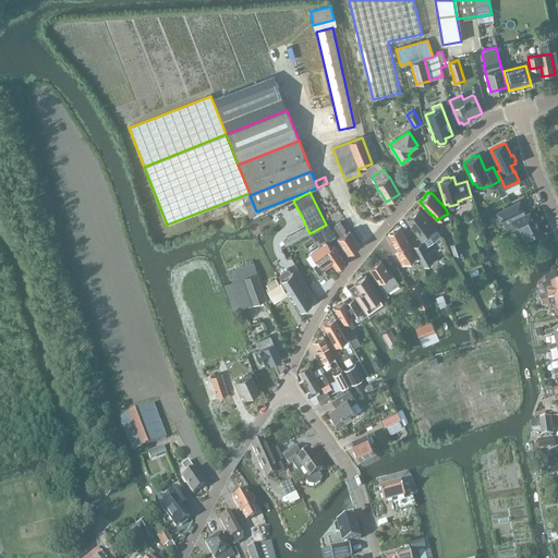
[(510,220),(522,244),(525,242),(526,244),(529,245),(537,242),(537,240),(536,238),(541,235),(536,227),(537,226),(535,219),(533,220),(530,211),(524,214),(522,210),(523,209),(519,201),(496,213),(500,221),(510,216),(511,220),(510,220)]
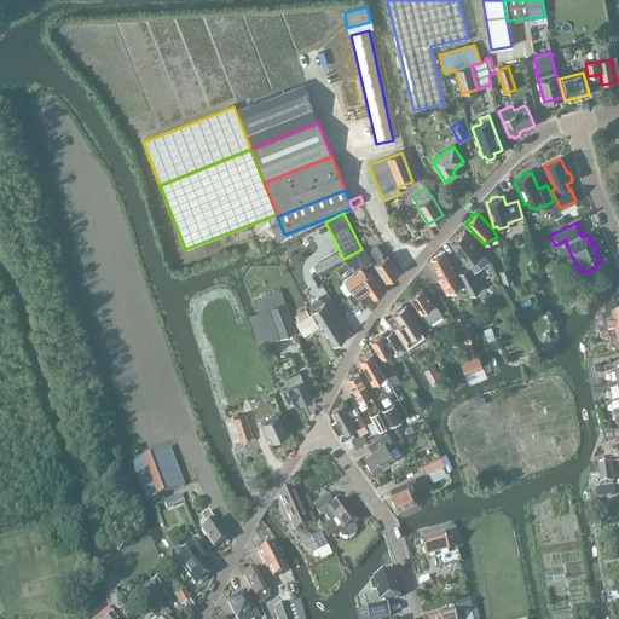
[(450,243),(466,264),(480,253),(466,232),(450,243)]
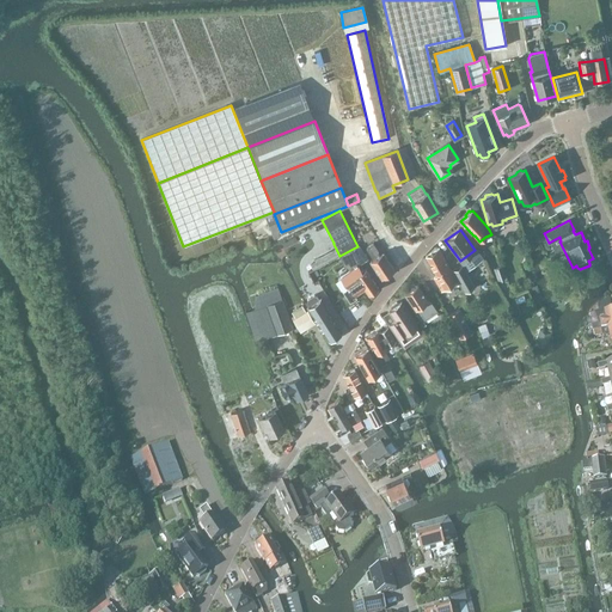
[(381,279),(395,269),(383,252),(379,255),(378,252),(378,251),(373,243),(366,248),(372,256),(373,255),(375,258),(371,261),(381,279)]
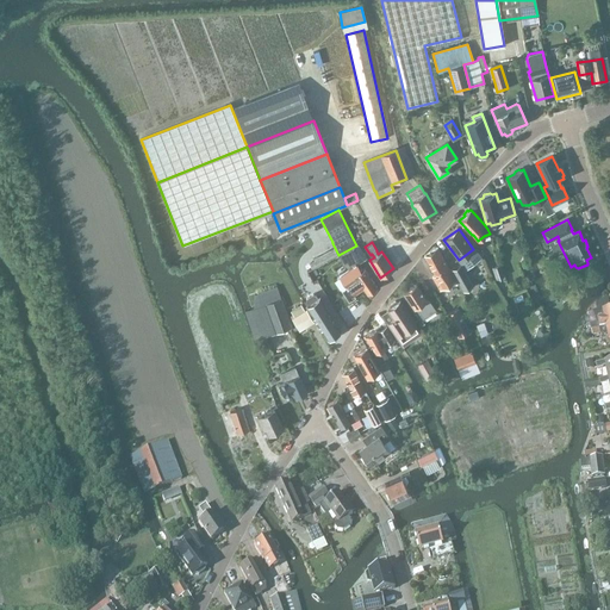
[(424,255),(436,275),(433,277),(440,290),(456,281),(437,248),(424,255)]
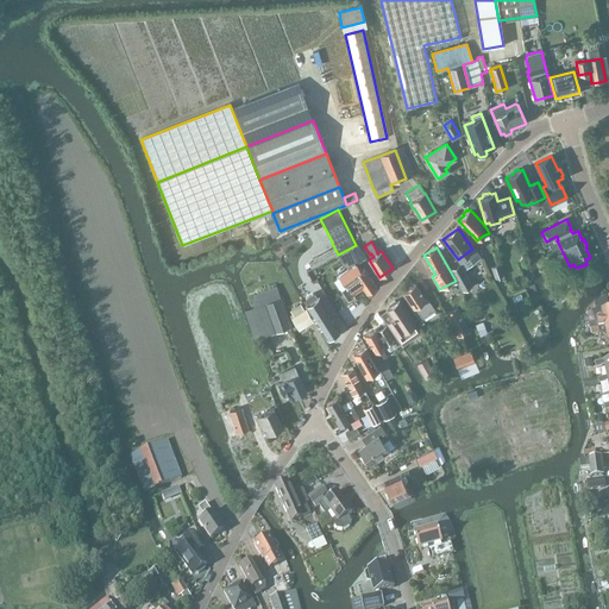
[(359,270),(356,265),(355,263),(352,264),(353,267),(349,270),(345,265),(337,271),(346,286),(340,289),(349,301),(355,296),(353,294),(363,288),(366,294),(376,287),(363,268),(359,270)]
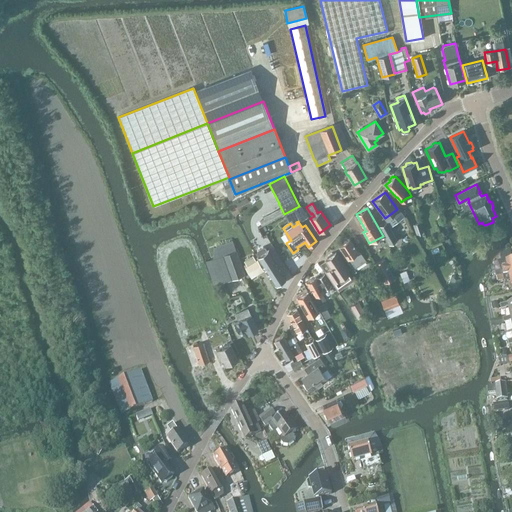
[(386,222),(379,226),(389,244),(397,240),(386,222)]
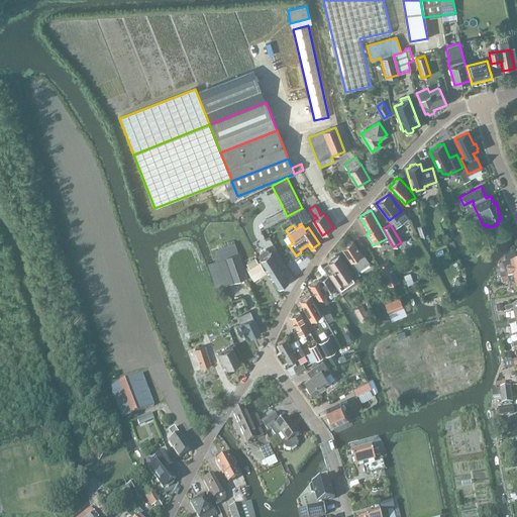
[(423,225),(417,227),(420,236),(426,234),(423,225)]
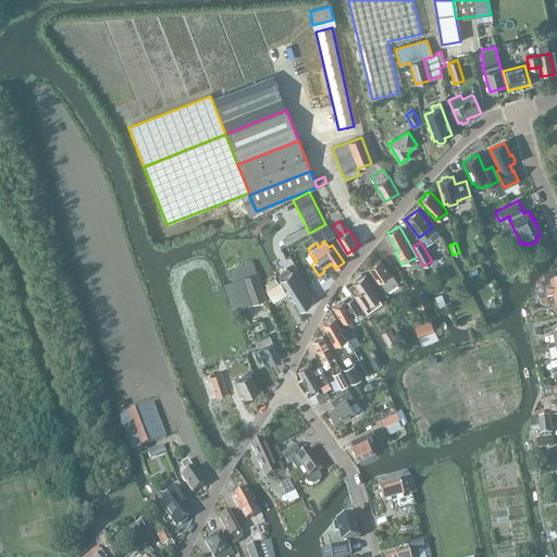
[(398,284),(391,273),(390,274),(380,260),(369,268),(378,282),(379,282),(383,289),(385,293),(398,284)]
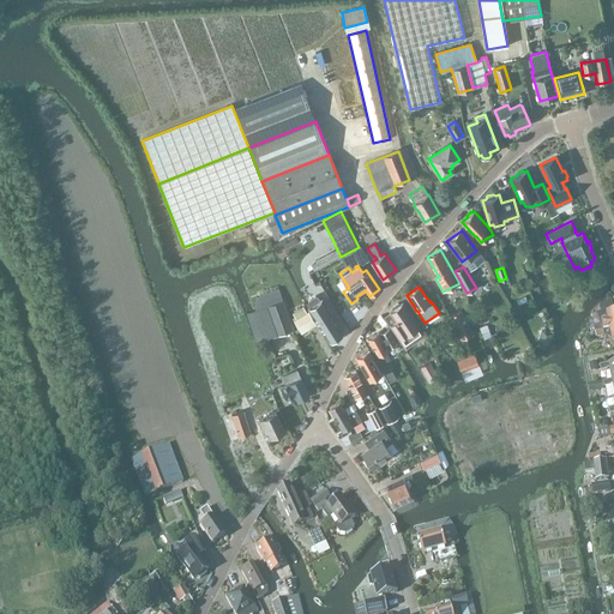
[(256,311),(248,313),(258,342),(277,336),(294,330),(283,301),(278,289),(256,296),(256,311)]
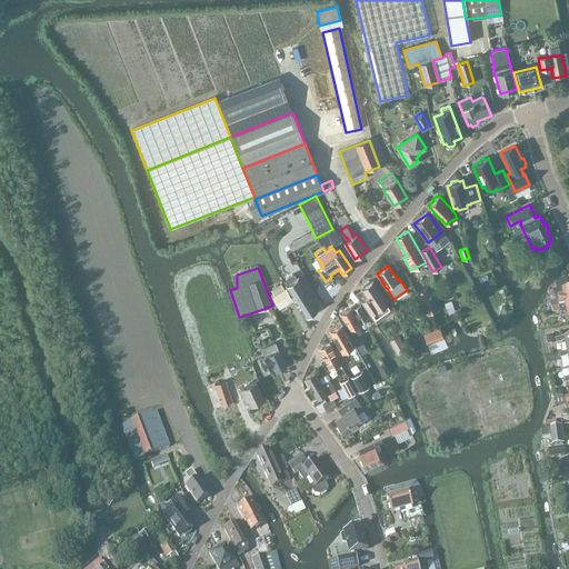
[(288,283),(286,285),(306,316),(307,315),(308,317),(309,317),(316,312),(317,311),(316,309),(318,308),(298,278),(296,279),(295,276),(291,275),(286,278),(286,280),(288,283)]
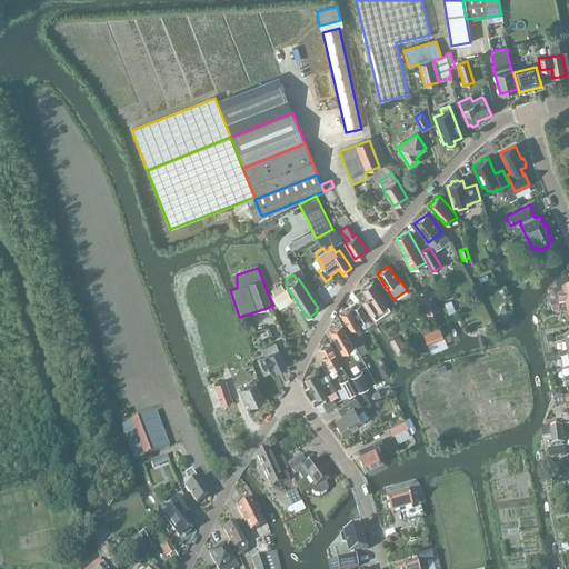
[(556,285),(557,290),(568,287),(567,279),(560,280),(556,285)]
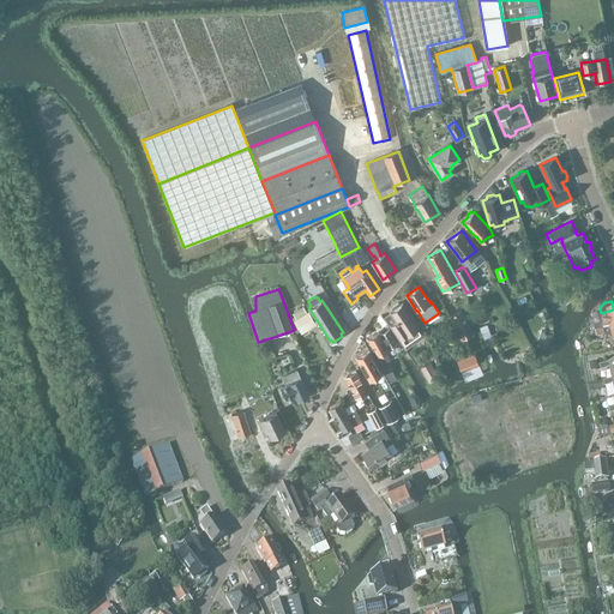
[(386,318),(385,319),(405,349),(407,349),(399,338),(405,333),(405,335),(409,332),(413,339),(415,339),(422,335),(417,326),(419,326),(402,302),(399,304),(398,304),(392,307),(392,309),(390,311),(396,320),(390,324),(386,318)]
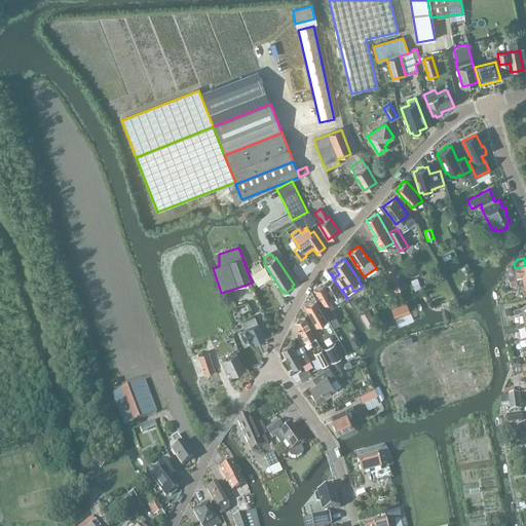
[(250,272),(257,285),(270,276),(264,267),(263,268),(260,263),(251,268),(253,271),(250,272)]
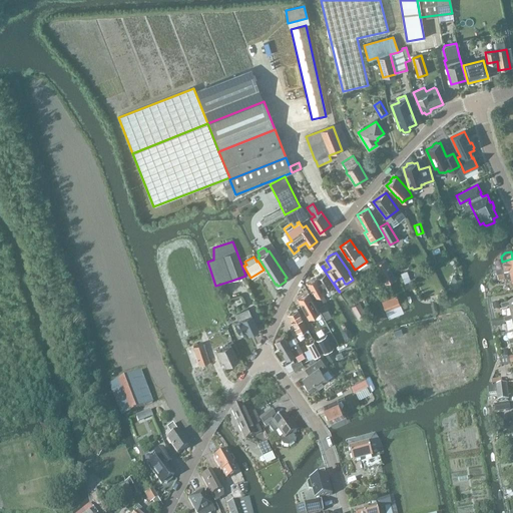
[(386,259),(376,264),(378,269),(385,284),(395,279),(386,259)]
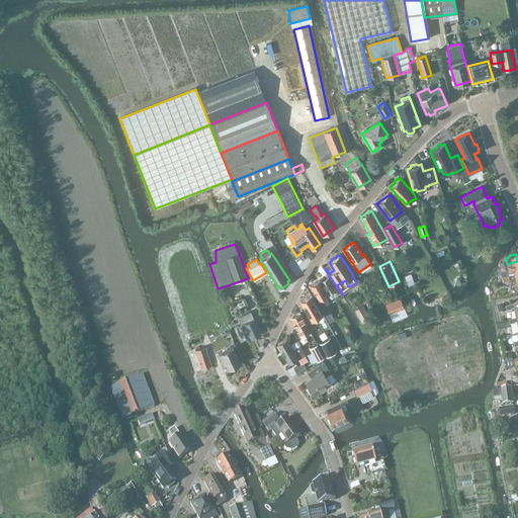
[(501,276),(502,280),(517,277),(517,263),(512,265),(514,271),(508,273),(509,275),(501,276)]
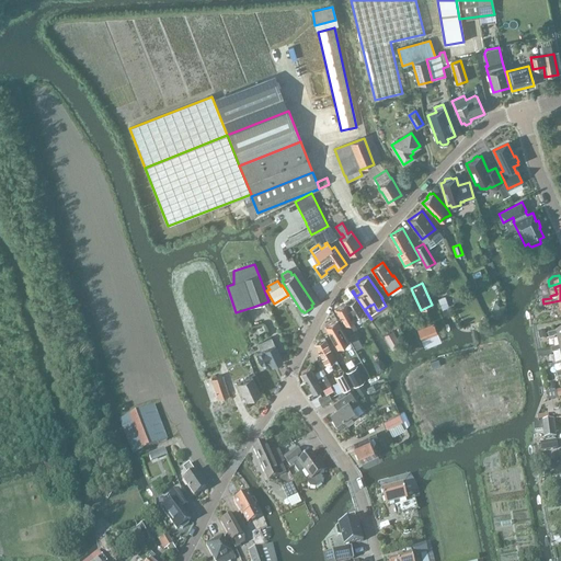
[(355,299),(347,305),(350,309),(352,312),(354,318),(363,312),(355,299)]
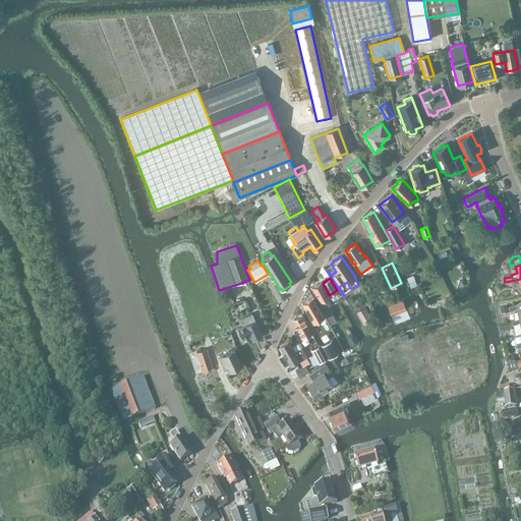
[(520,279),(505,282),(506,287),(514,285),(514,287),(519,286),(520,293),(520,292),(520,279)]
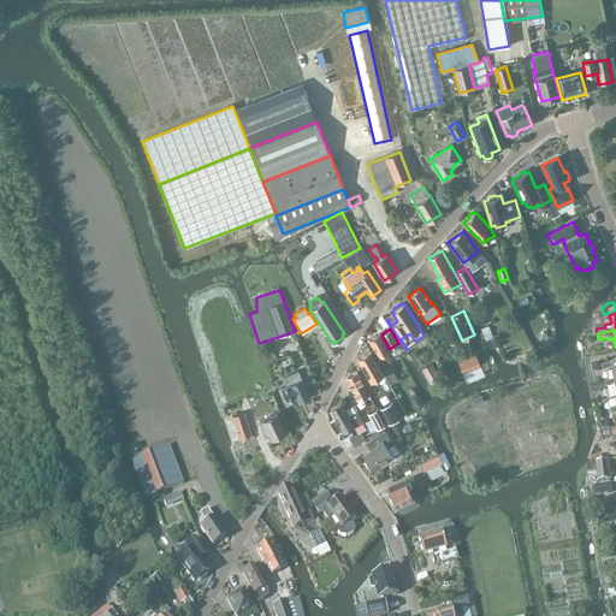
[(555,338),(552,337),(554,336),(543,332),(539,347),(549,350),(550,345),(552,345),(555,338)]
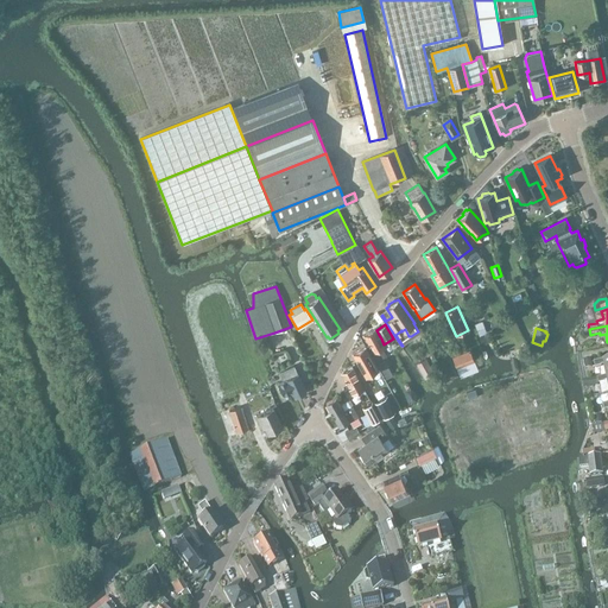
[(375,329),(363,335),(373,352),(378,360),(386,355),(381,347),(385,346),(380,339),(381,339),(379,335),(375,329)]
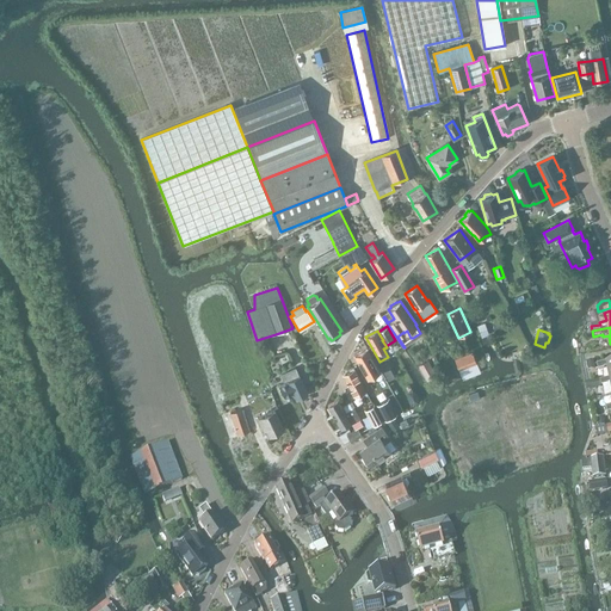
[(366,349),(355,356),(368,380),(381,372),(366,349)]
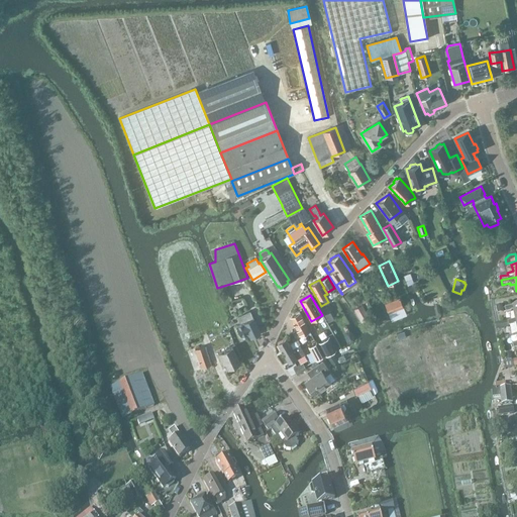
[(385,304),(389,313),(403,307),(400,298),(385,304)]
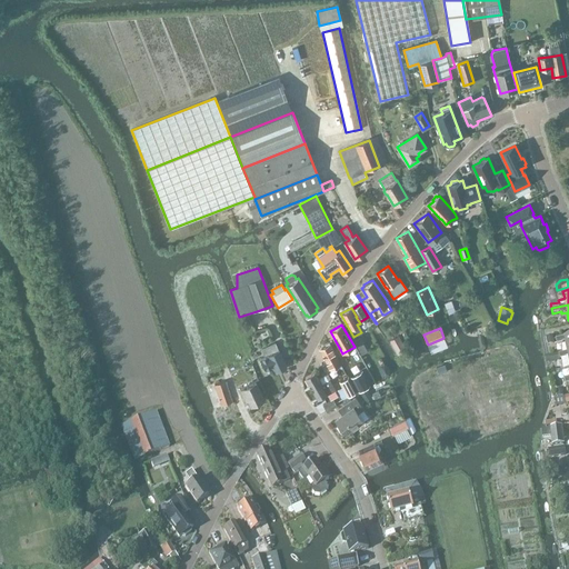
[(399,336),(390,341),(398,355),(407,349),(399,336)]
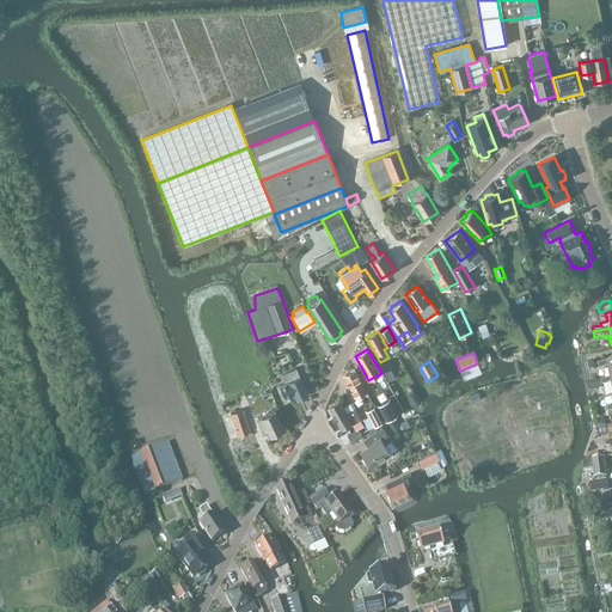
[(611,361),(607,362),(598,365),(599,371),(606,369),(606,368),(609,367),(611,379),(611,378),(611,361)]
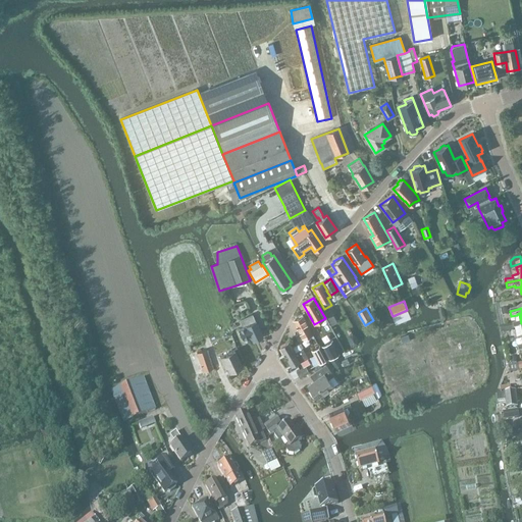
[(330,310),(325,313),(328,319),(333,316),(330,310)]
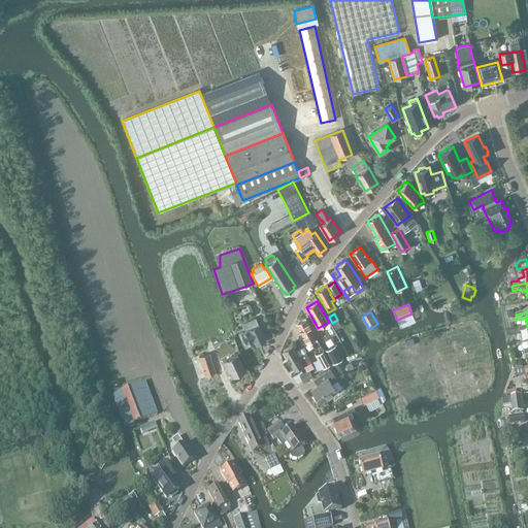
[(254,339),(256,343),(266,339),(259,324),(258,324),(255,318),(242,324),(245,330),(241,332),(246,342),(254,339)]
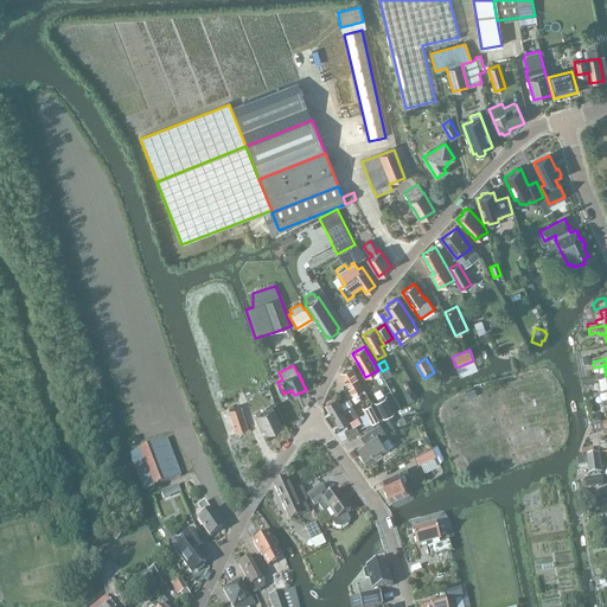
[(340,372),(353,395),(364,389),(351,366),(340,372)]
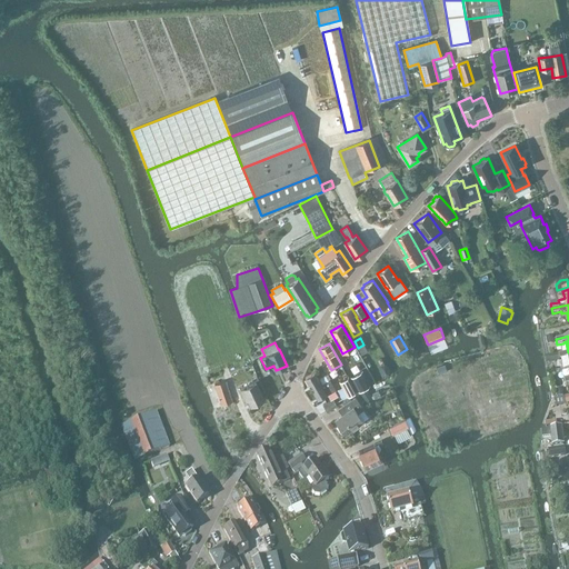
[(436,370),(438,376),(448,372),(445,366),(436,370)]
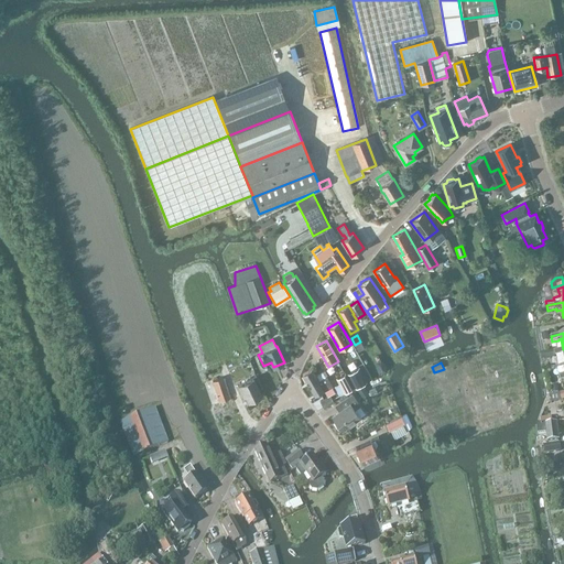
[(359,367),(347,373),(354,386),(355,388),(367,381),(365,379),(359,367)]
